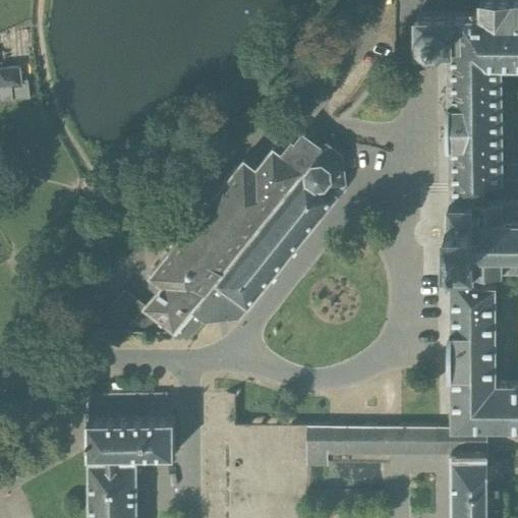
[(517,0),(422,0),(416,13),(415,13),(416,46),(413,46),(413,49),(448,50),(449,102),(448,102),(448,142),(449,142),(450,198),(448,198),(448,218),(447,218),(447,234),(447,254),(448,254),(448,274),(449,274),(449,331),(448,331),(448,373),(450,373),(450,426),(488,426),(517,427),(517,0)]
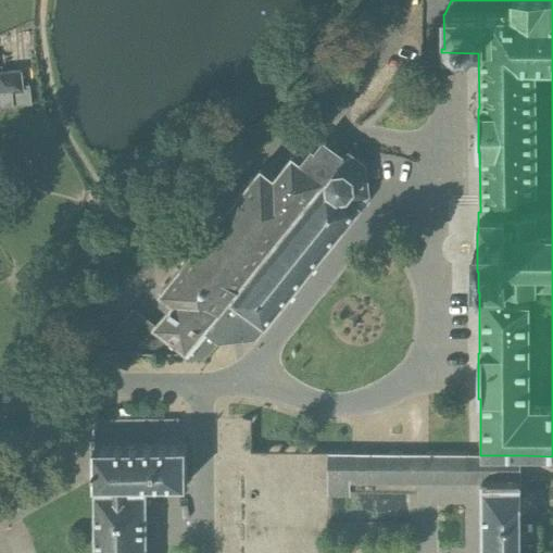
[(0,110),(27,108),(25,88),(19,88),(16,74),(0,76),(0,110)]
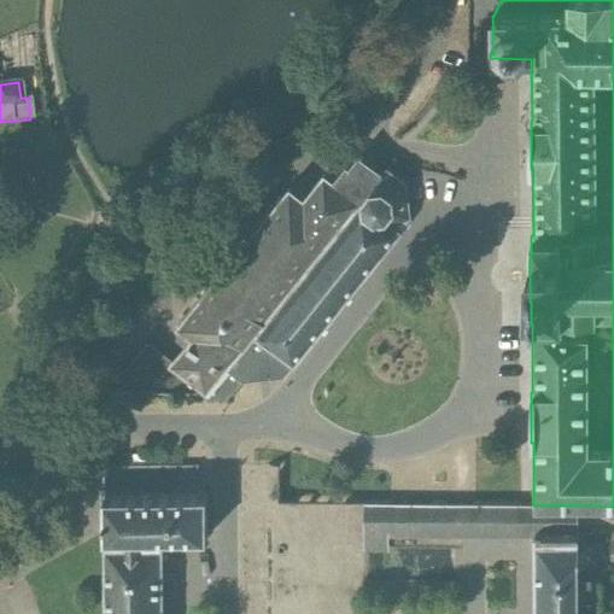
[(145,345),(104,396),(103,396),(103,397),(138,397),(169,398),(224,398),(240,379),(280,374),(290,363),(291,364),(396,234),(397,234),(405,223),(404,223),(407,221),(402,186),(386,173),(392,164),(393,164),(393,162),(385,159),(374,173),(357,158),(346,171),(344,169),(332,185),(322,176),(302,202),(287,191),(176,328),(191,339),(170,366),(145,345)]
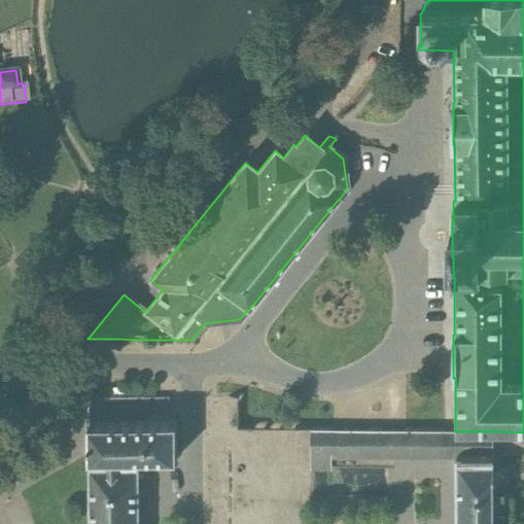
[(136,523),(136,475),(136,461),(174,461),(174,424),(90,425),(90,422),(88,422),(86,422),(86,423),(86,458),(86,523),(136,523)]
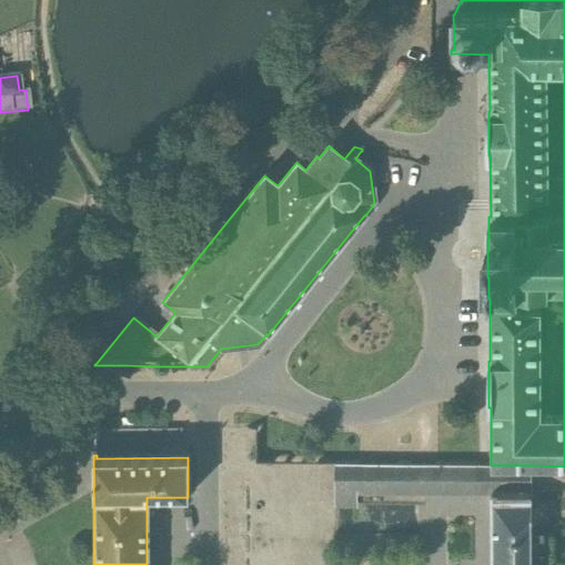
[(532,564),(533,465),(491,465),(357,464),(332,464),(331,513),(360,513),(360,495),(491,495),(490,564),(532,564)]
